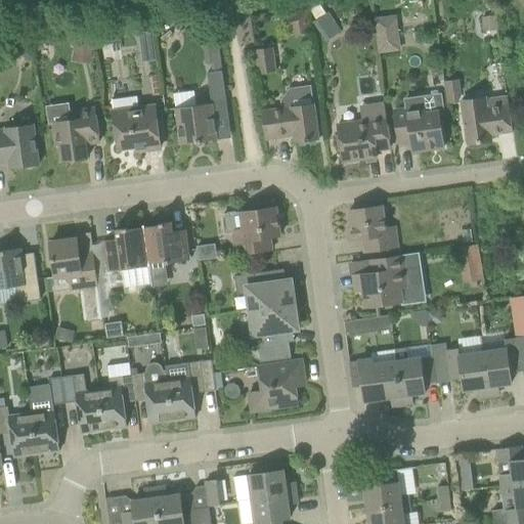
[(317,20),(326,14),(320,4),(311,11),(317,20)]
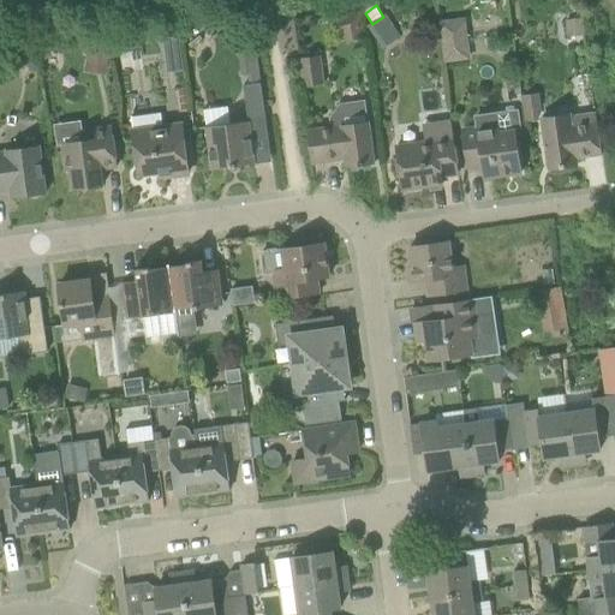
[(441,22),(442,36),(445,54),(471,51),(470,43),(466,18),(441,22)]
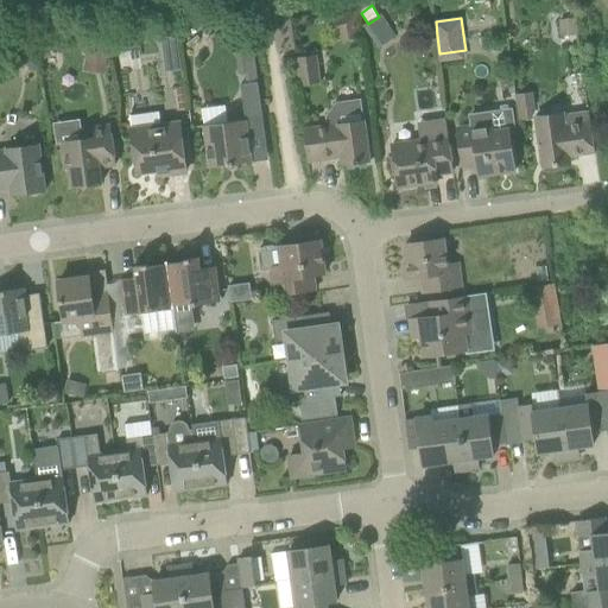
[(580,35),(577,18),(561,20),(562,36),(580,35)]
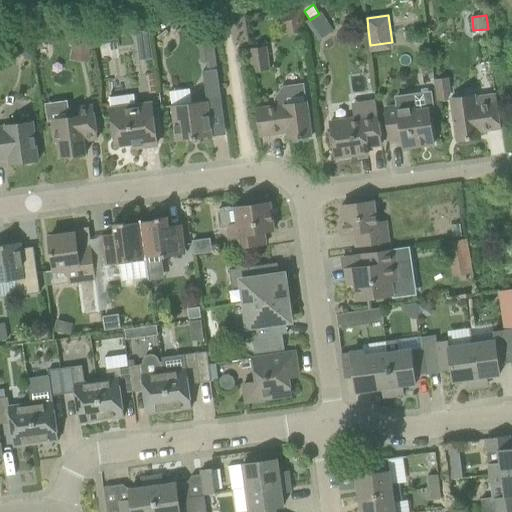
[(150,34),(134,30),(130,46),(146,50),(150,34)]
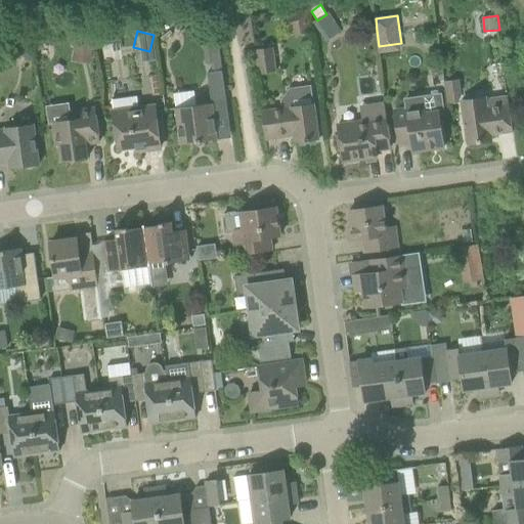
[(75,40),(73,56),(92,59),(94,43),(75,40)]
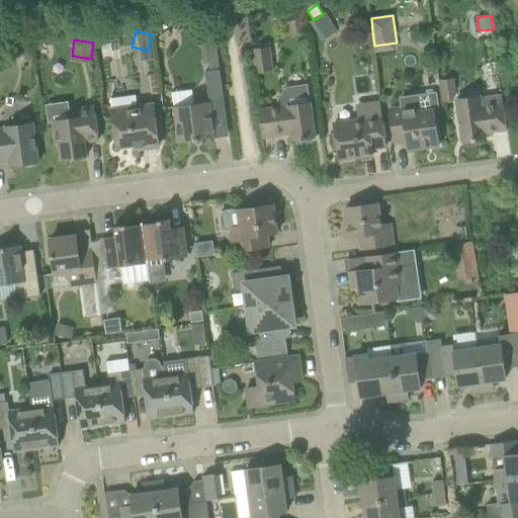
[(207,46),(209,67),(220,66),(218,45),(207,46)]
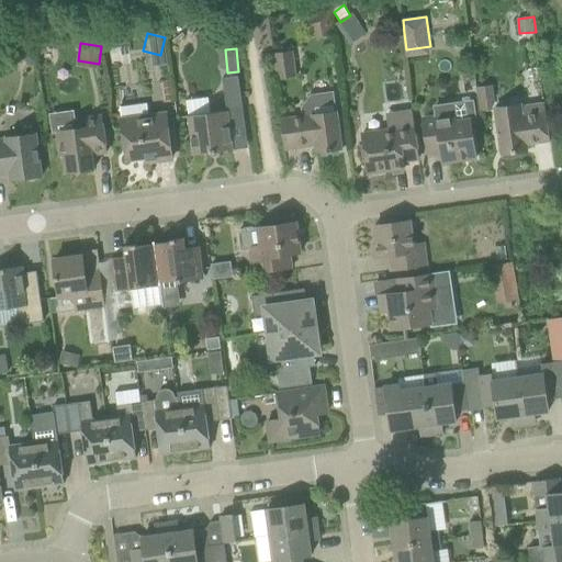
[(37,64),(35,51),(22,53),(23,59),(31,65),(37,64)]
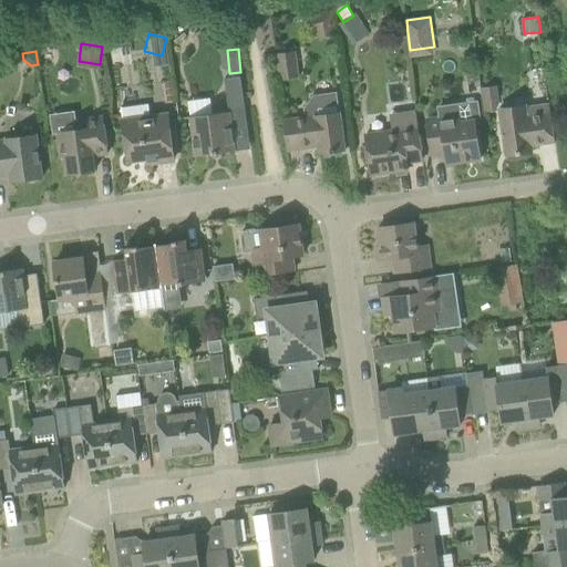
[(295,52),(278,54),(281,80),(299,78),(295,52)]
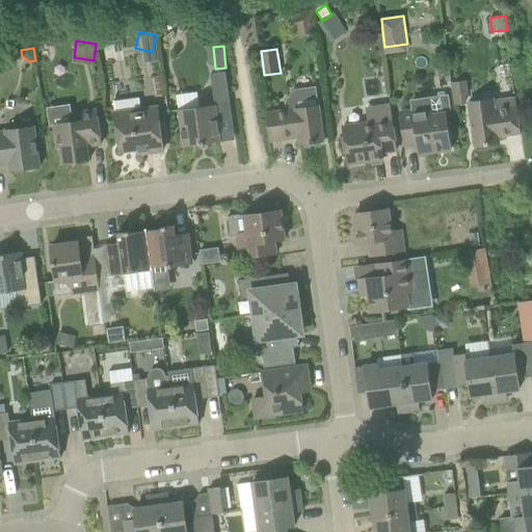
[(230,92),(227,72),(212,74),(215,95),(230,92)]
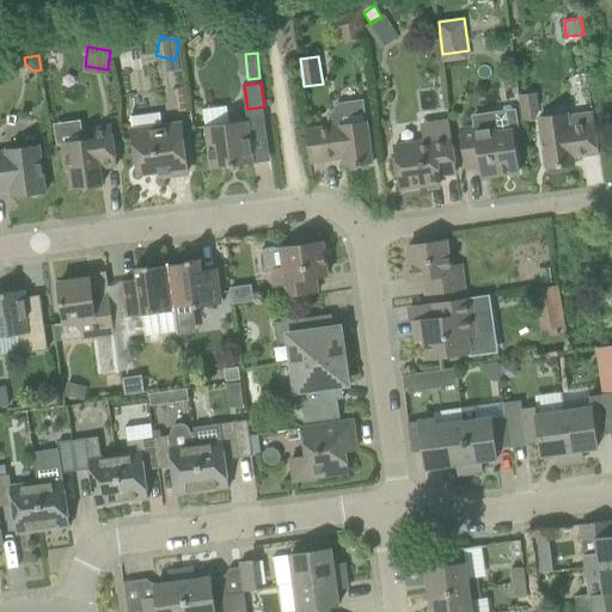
[(521,93),(522,117),(538,117),(537,92),(521,93)]
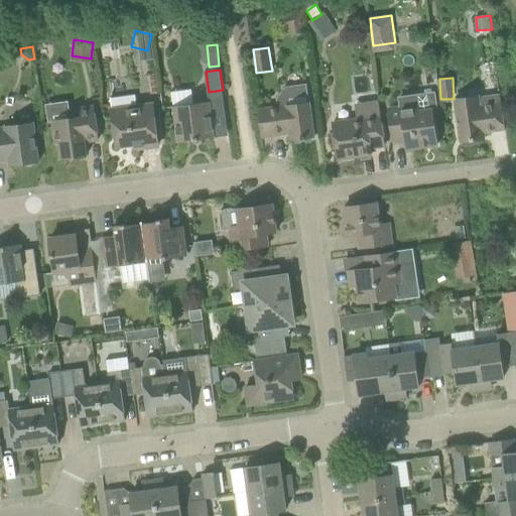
[(135,149),(159,145),(153,105),(138,107),(136,95),(111,98),(113,111),(117,147),(135,144),(135,149)]
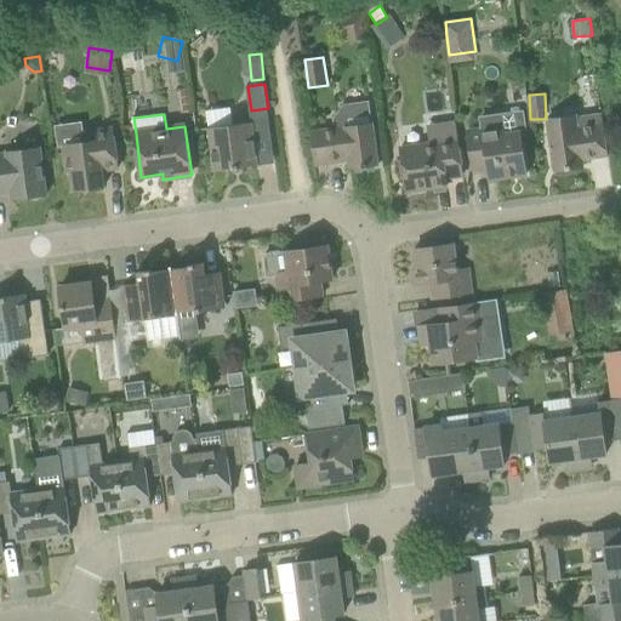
[(490,181),(500,178),(527,175),(520,132),(505,135),(502,117),(482,120),(483,130),(467,132),(473,171),(488,169),(490,181)]
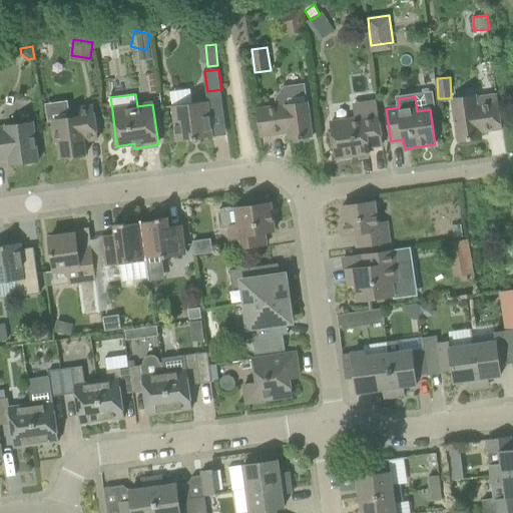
[(482,132),(502,129),(498,103),(478,106),(476,96),(452,99),(458,141),(482,138),(482,132)]
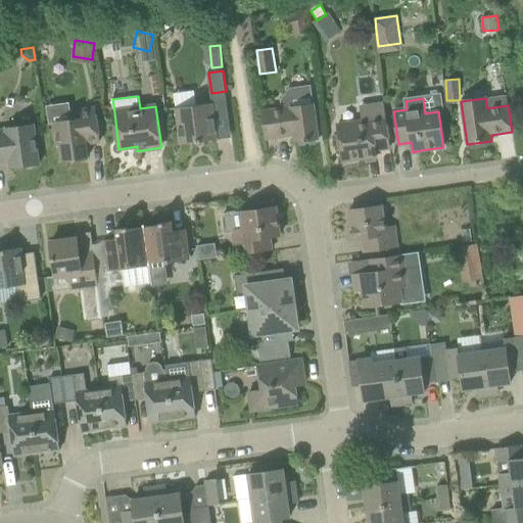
[(227,99),(212,101),(212,103),(197,105),(176,108),(181,145),(218,140),(215,119),(229,116),(227,99)]
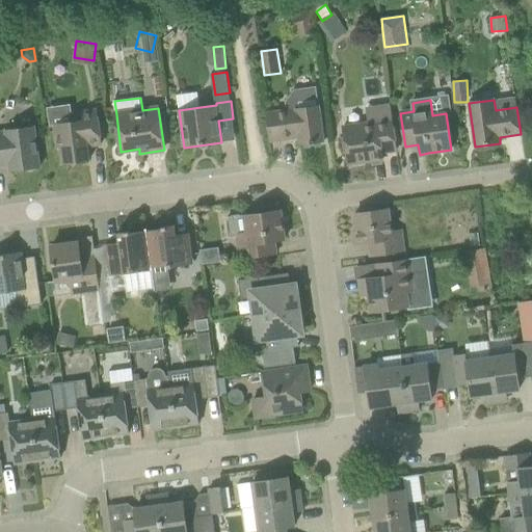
[(324,142),(319,105),(296,108),(296,109),(267,113),(271,140),(299,136),(301,145),(324,142)]
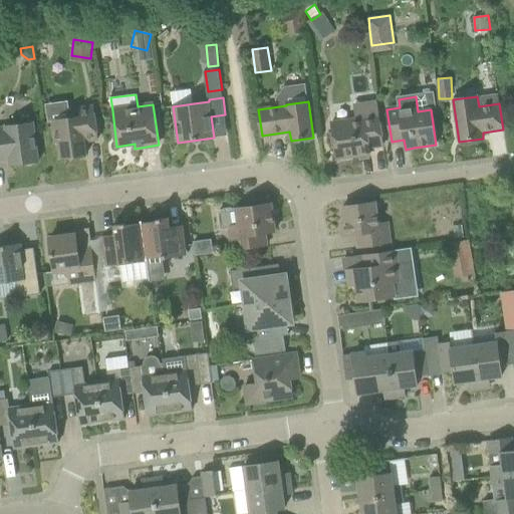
[(52,120),(55,143),(58,143),(60,159),(86,155),(85,142),(98,140),(93,105),(68,109),(69,118),(52,120)]
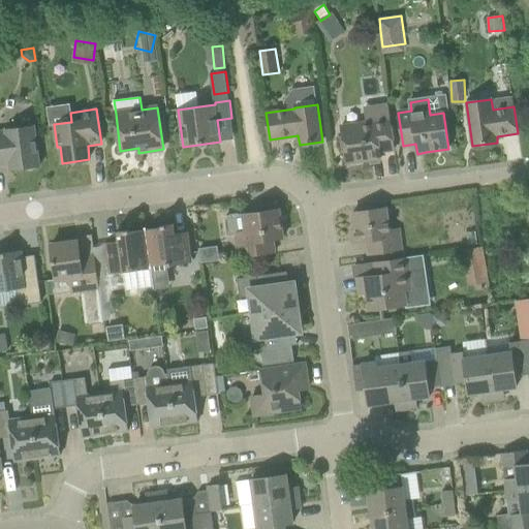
[(342,126),(347,164),(381,159),(380,153),(395,150),(390,119),(342,126)]
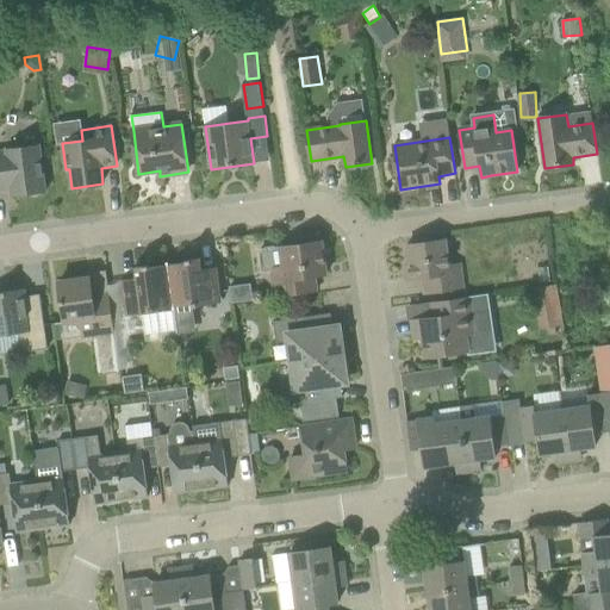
[(12,197),(47,192),(41,145),(6,150),(7,151),(0,151),(0,190),(12,190),(12,197)]
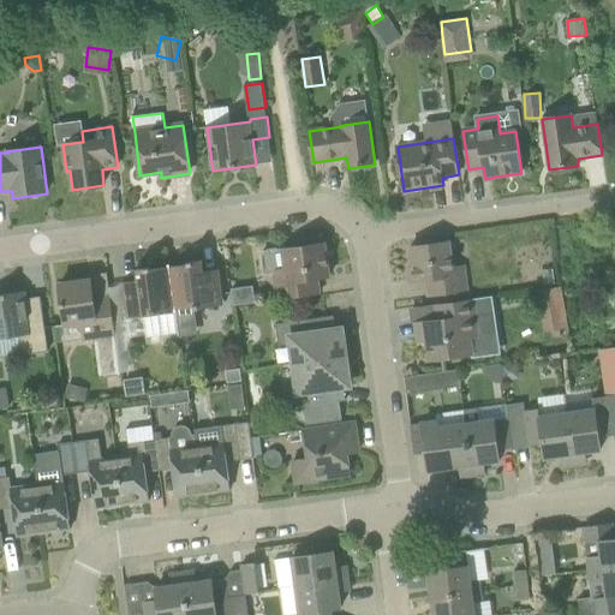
[(428,280),(430,296),(467,291),(464,267),(453,268),(449,243),(411,248),(413,268),(408,269),(411,282),(428,280)]
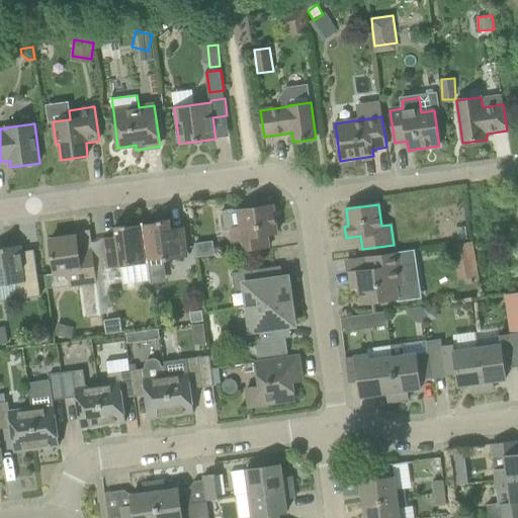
[(276,222),(278,221),(276,207),(274,208),(273,205),(239,210),(241,227),(231,228),(235,254),(274,249),(272,236),(277,235),(276,222)]
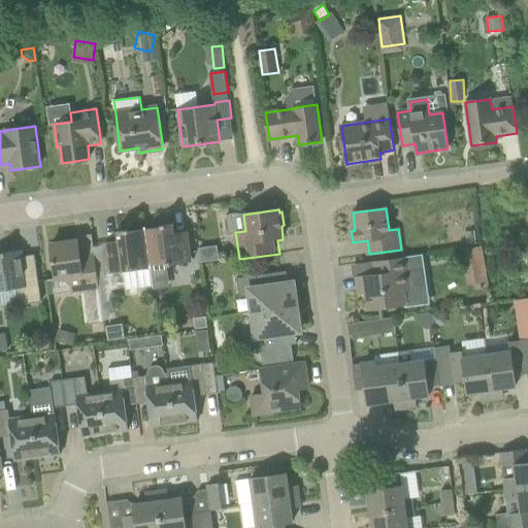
[(192,262),(188,232),(174,233),(173,224),(162,225),(162,227),(146,229),(151,267),(192,262)]
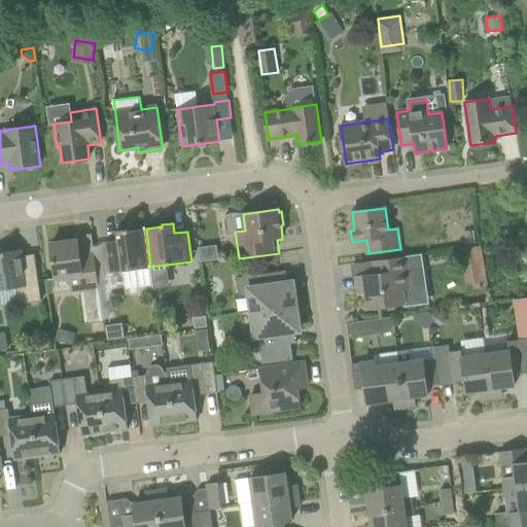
[(118,241),(106,242),(110,273),(150,267),(146,229),(144,230),(130,231),(129,229),(117,231),(118,241)]
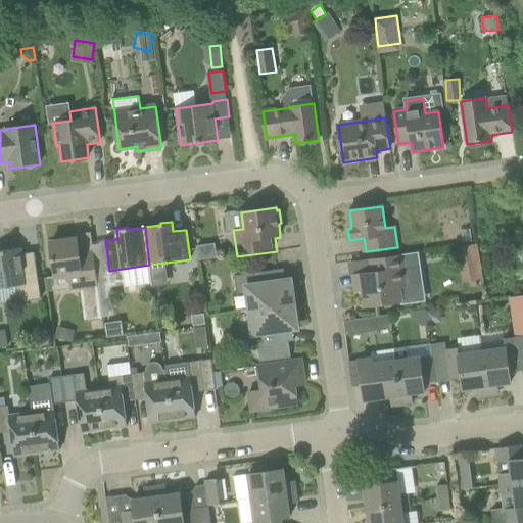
[(78,238),(51,242),(56,277),(70,275),(73,289),(81,288),(85,316),(85,322),(104,319),(103,313),(94,252),(80,254),(78,238)]
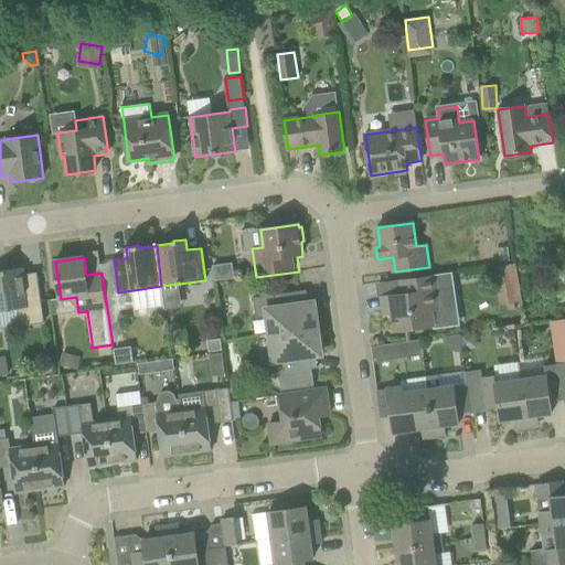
[(516,263),(500,265),(500,275),(509,283),(519,281),(516,263)]
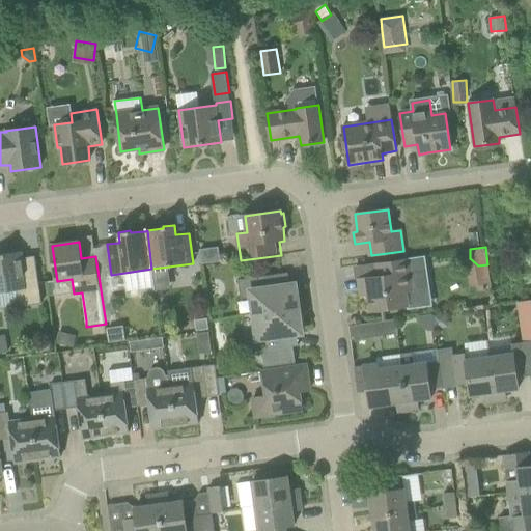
[(0,254),(0,292),(18,290),(20,307),(43,304),(38,278),(26,280),(22,252),(0,254)]
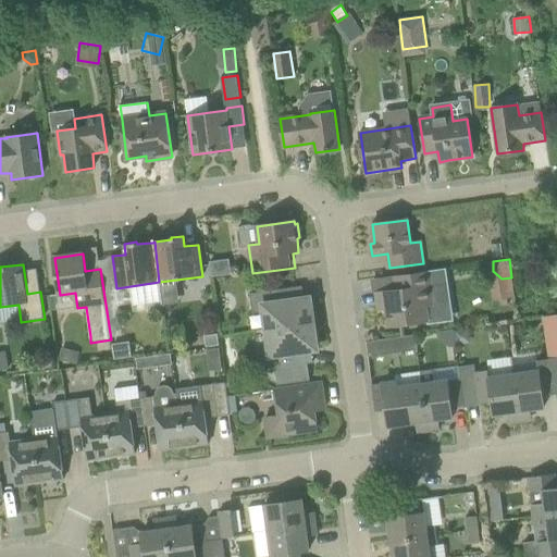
[(429,271),(395,276),(397,291),(376,293),(380,310),(386,309),(390,326),(428,321),(425,306),(433,305),(429,271)]
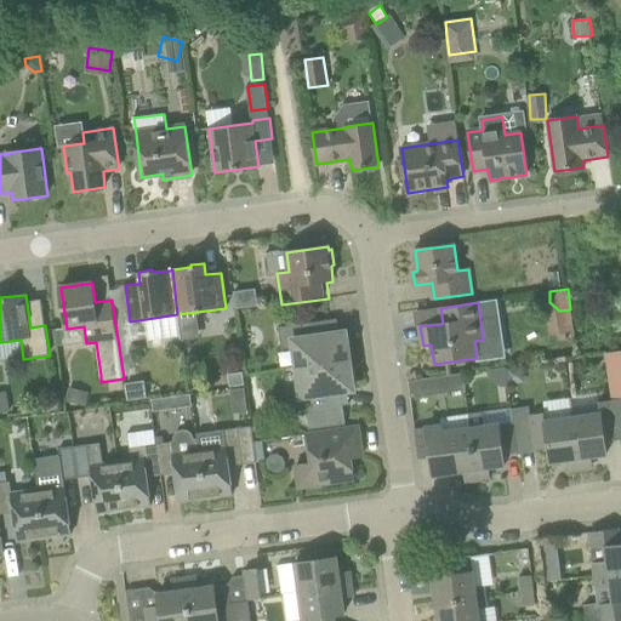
[(334,335),(331,320),(279,328),(281,348),(296,352),(298,368),(352,360),(349,346),(347,346),(345,332),(334,335)]
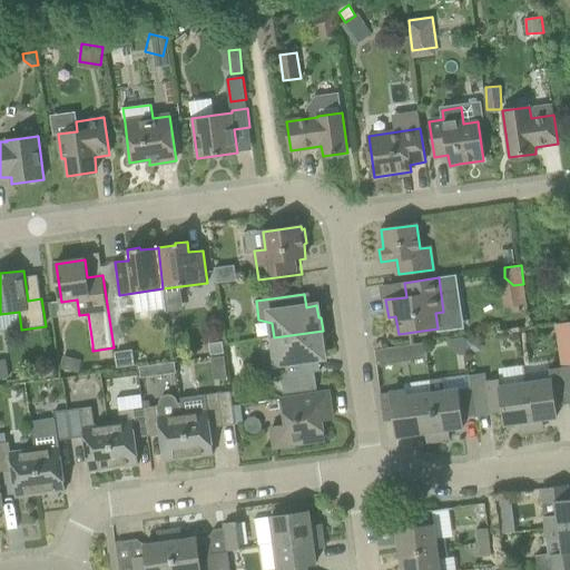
[(323,331),(274,337),(276,354),(264,361),(267,379),(283,376),(285,393),(318,389),(315,372),(313,360),(324,357),(322,345),(325,345),(323,331)]
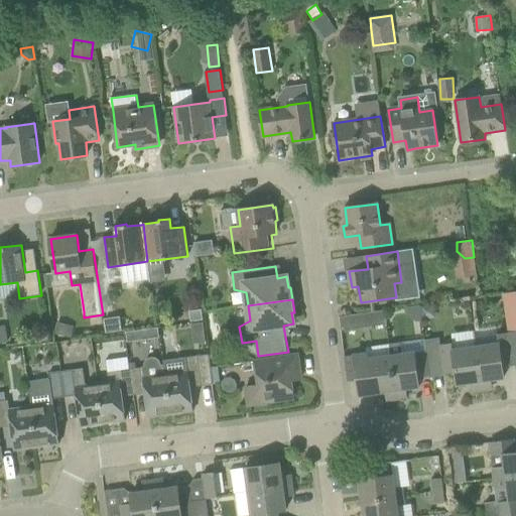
[(202,309),(189,311),(191,320),(203,318),(202,309)]
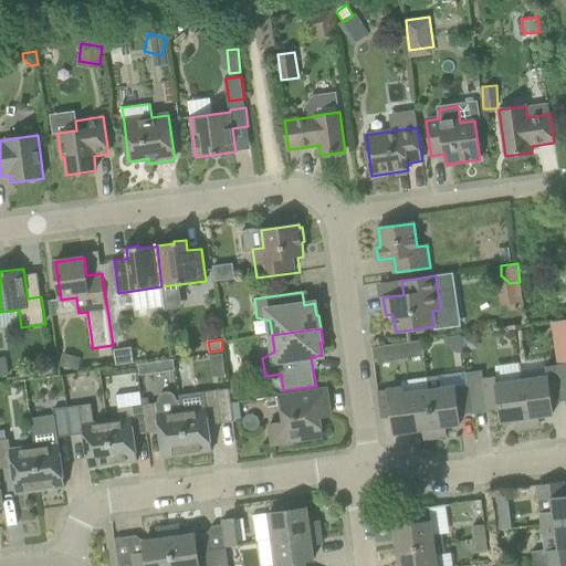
[(392,359),(390,345),(373,347),(375,362),(392,359)]
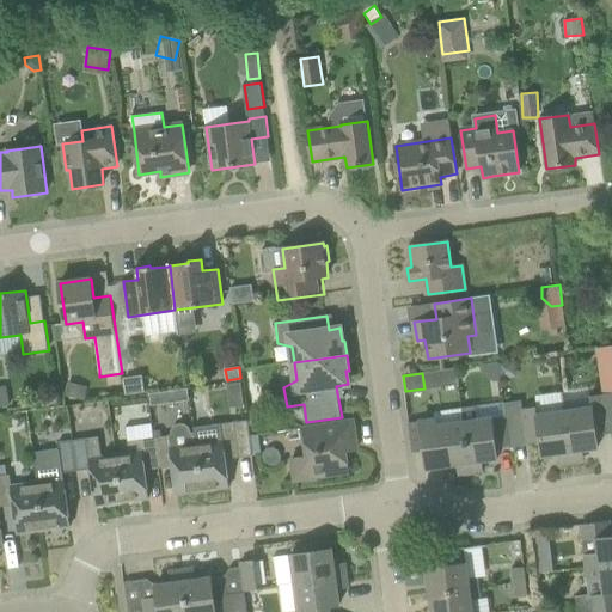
[(240,383),(230,384),(232,405),(243,404),(240,383)]
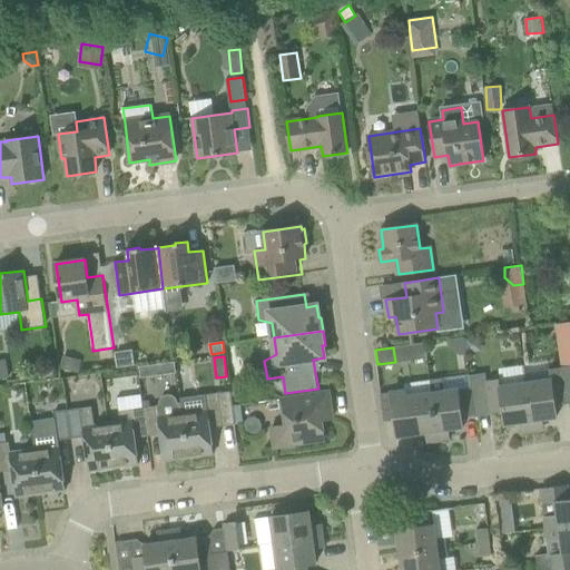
[(551,380),(526,383),(532,431),(540,430),(539,420),(557,418),(556,406),(568,404),(563,367),(550,370),(551,380)]
